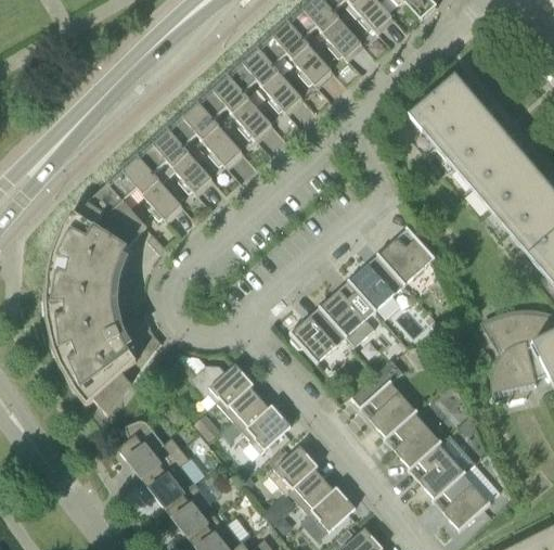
[(345,56),(361,41),(333,11),(343,1),(342,0),(310,0),(294,14),(309,32),(316,25),(331,41),(327,45),(338,56),(342,53),(345,56)]
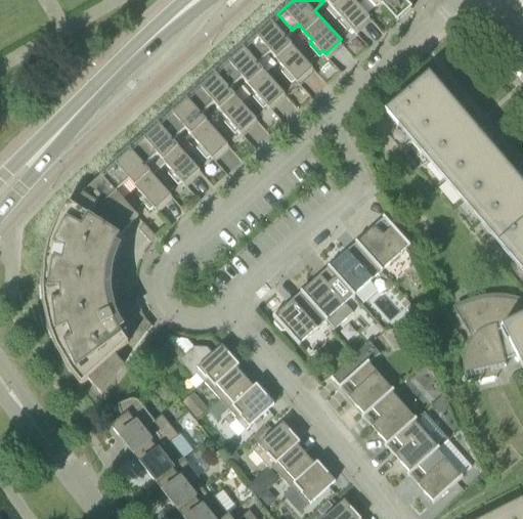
[(353,28),(368,14),(357,1),(358,0),(322,0),(323,1),(324,0),(329,0),(341,13),(337,16),(347,28),(351,25),(353,28)]
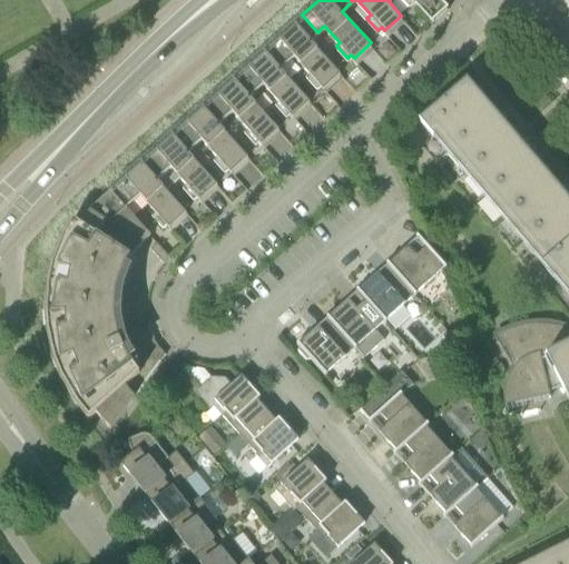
[(448,5),(443,0),(406,0),(409,2),(411,0),(413,0),(431,20),(448,5)]
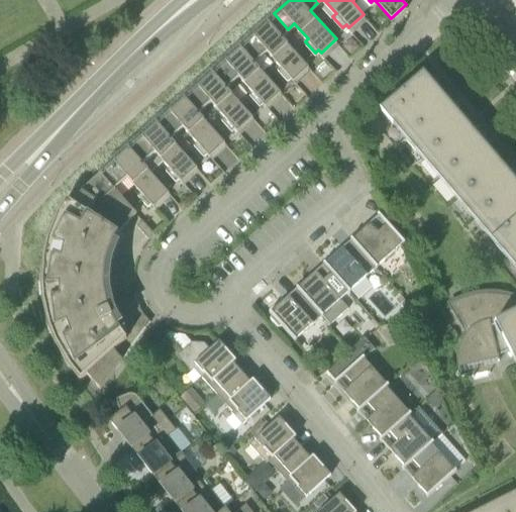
[(293,78),(308,64),(282,34),(288,29),(274,13),(268,19),(267,19),(266,19),(268,21),(265,24),(264,23),(245,38),(260,55),(267,48),(280,64),(277,67),(287,78),(290,75),(293,78)]
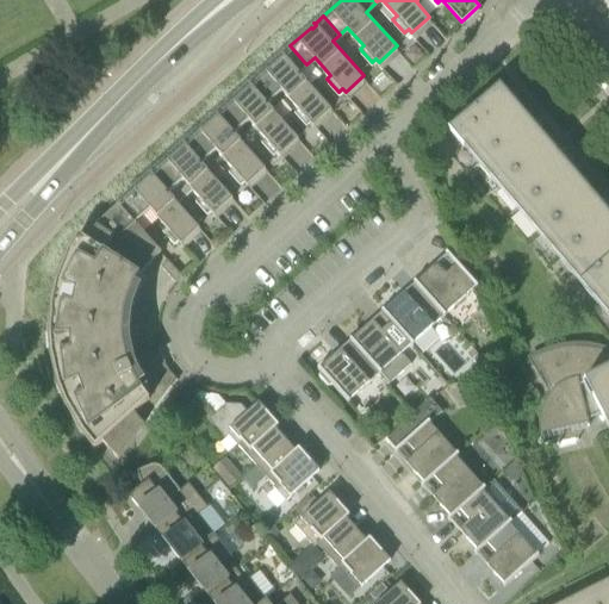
[(312,122),(330,105),(299,70),(306,64),(290,45),(283,53),(283,51),(281,53),(283,55),(279,57),(278,56),(254,79),(271,97),(281,87),(298,105),(293,109),(305,122),(310,118),(312,122)]
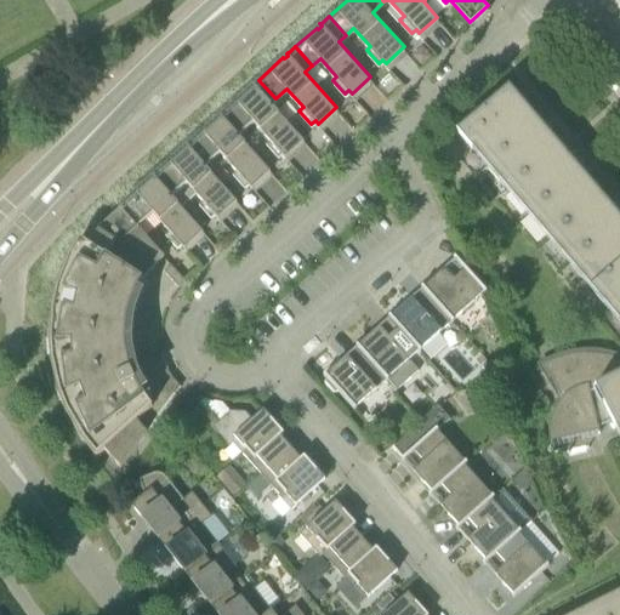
[(285,154),(303,137),(272,102),(276,98),(259,80),(255,84),(254,83),(252,84),(254,86),(250,89),(249,87),(225,110),(242,129),(252,119),(269,137),(266,141),(278,154),(282,151),(285,154)]
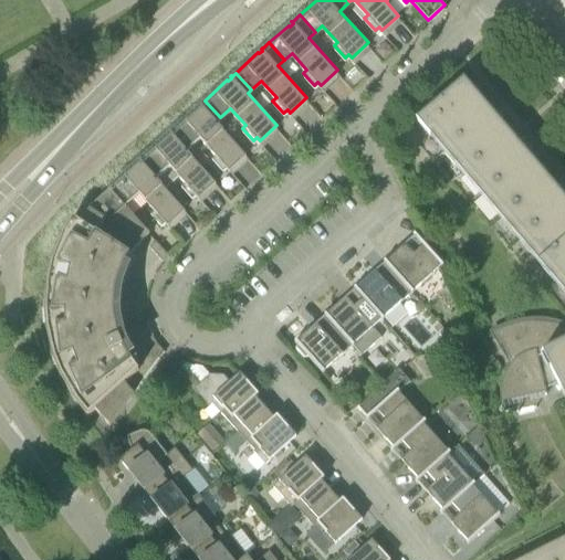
[(564,559),(564,194),(490,107),(491,107),(474,88),(468,94),(457,81),(416,115),(429,131),(435,128),(564,281),(564,321),(548,317),(534,316),(520,317),(505,321),(492,328),(492,330),(494,329),(512,358),(508,363),(504,368),(502,376),(501,379),(500,383),(500,387),(500,391),(501,395),(502,400),(503,399),(502,397),(544,388),(544,390),(545,390),(545,384),(557,379),(561,386),(564,383),(564,539),(524,559),(564,559)]
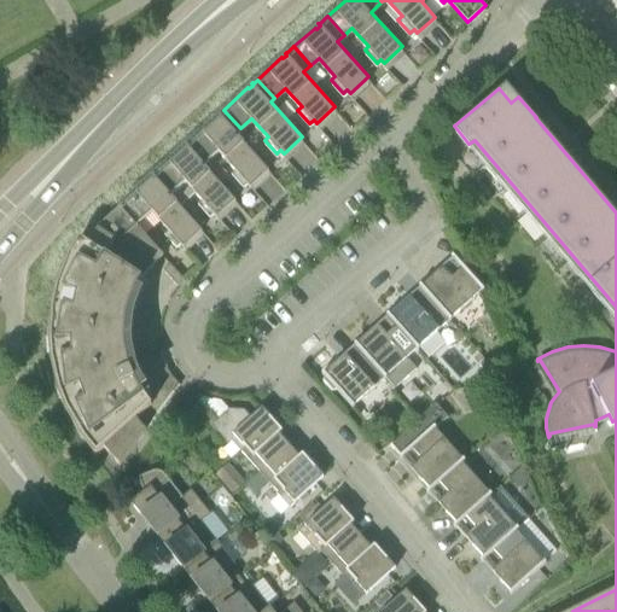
[(250,182),(268,167),(237,132),(240,128),(223,110),(220,114),(220,112),(219,114),(220,115),(216,118),(215,117),(195,135),(211,155),(219,149),(234,165),(231,169),(243,182),(246,180),(250,182)]
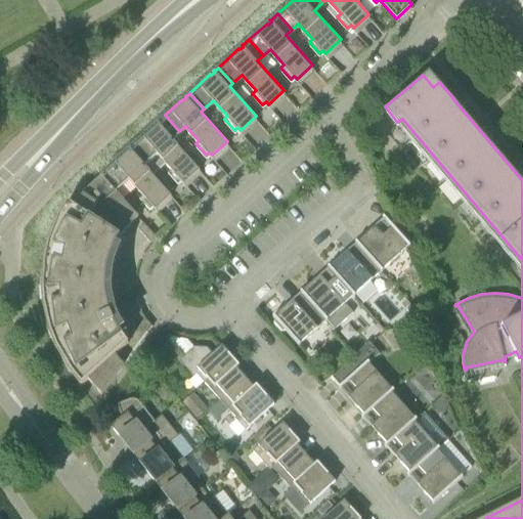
[(183,180),(199,167),(172,137),(179,131),(165,115),(158,122),(158,121),(157,122),(158,123),(155,126),(154,125),(134,142),(148,159),(157,150),(171,166),(168,169),(178,180),(181,177),(183,180)]
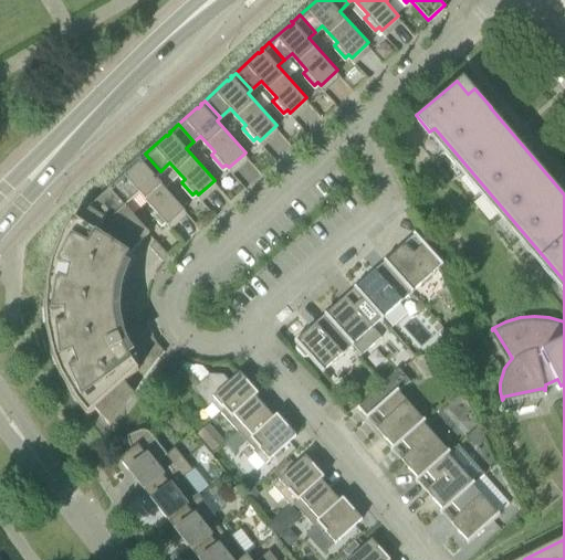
[(168,222),(185,207),(156,176),(160,171),(145,154),(140,158),(139,158),(138,159),(139,160),(136,164),(135,162),(113,182),(128,200),(139,190),(154,207),(150,210),(161,222),(165,219),(168,222)]
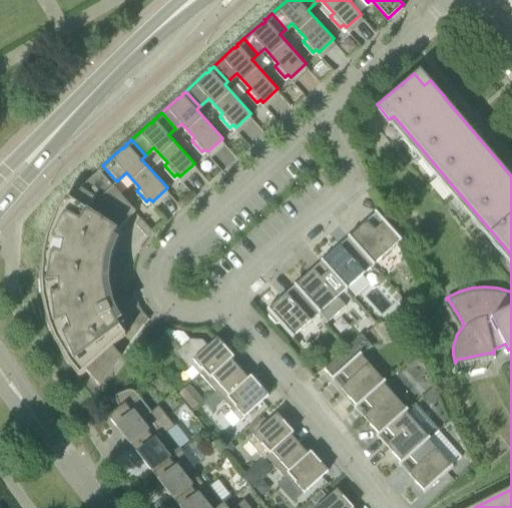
[(143,321),(142,320),(138,312),(131,301),(129,295),(106,302),(103,287),(102,279),(104,262),(105,254),(111,237),(116,229),(121,221),(128,214),(135,208),(113,183),(116,181),(102,165),(99,168),(78,187),(79,189),(72,199),(65,195),(57,209),(46,235),(43,250),(41,280),(42,295),(49,323),(54,337),(69,361),(79,374),(86,369),(99,383),(144,322),(143,321)]
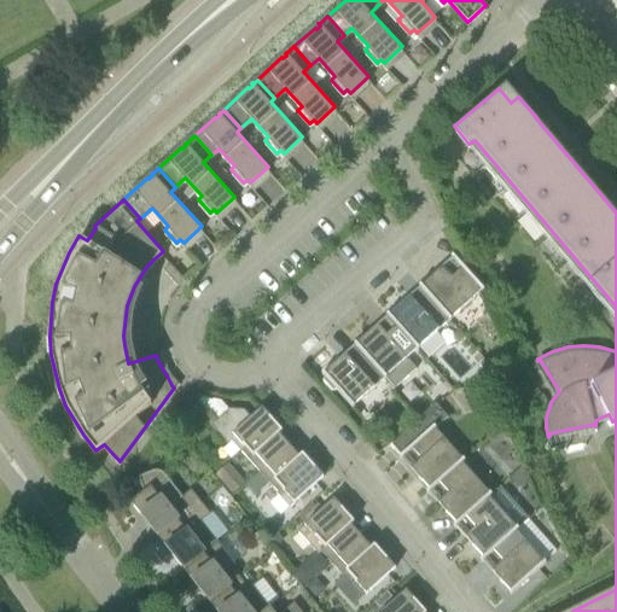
[(421,279),(452,314),(483,285),(453,251),(421,279)]
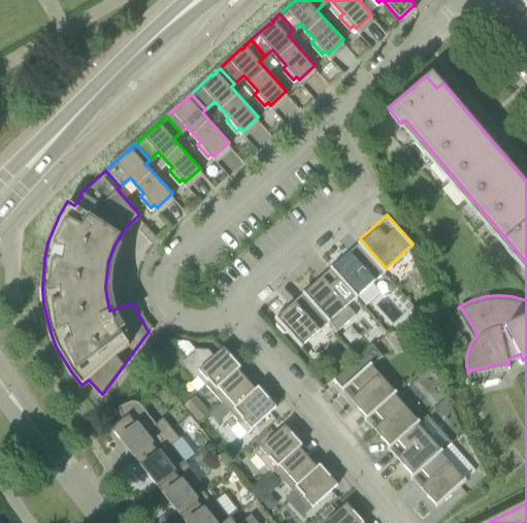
[(139,227),(152,240),(157,235),(144,222),(139,227)]
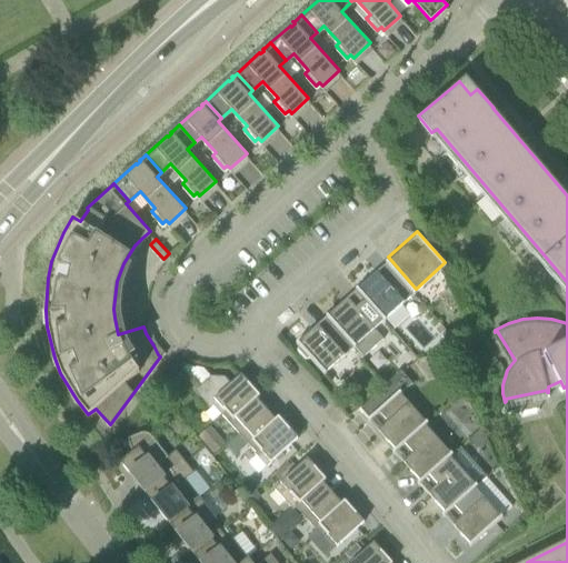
[(388,257),(360,281),(388,313),(416,289),(388,257)]
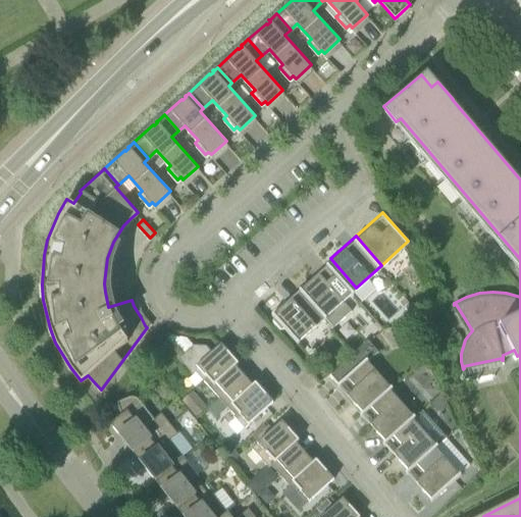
[(330,258),(304,281),(329,311),(356,288),(330,258)]
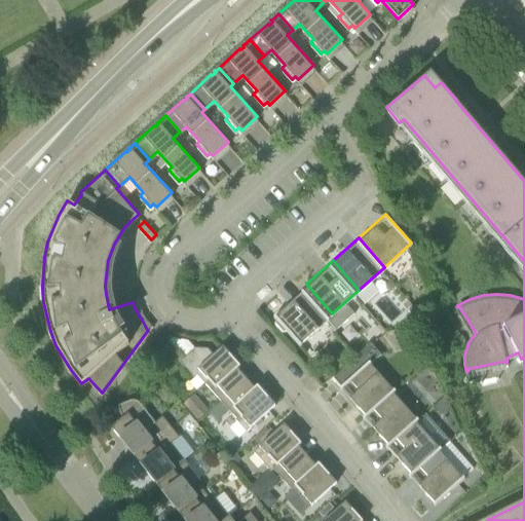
[(332,313),(306,284),(273,313),(276,318),(274,320),(283,329),(285,327),(299,343),(332,313)]
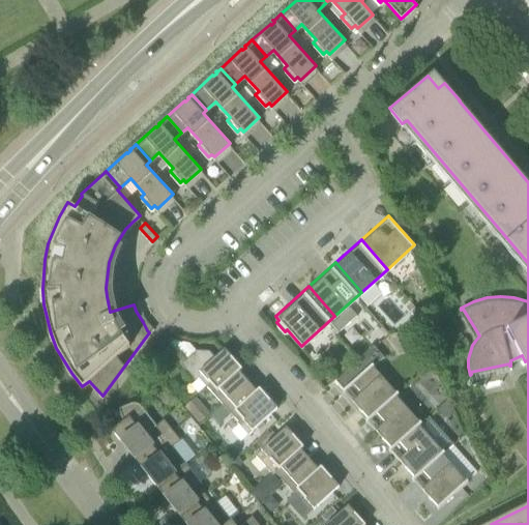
[(399,339),(412,337),(409,326),(397,330),(399,339)]
